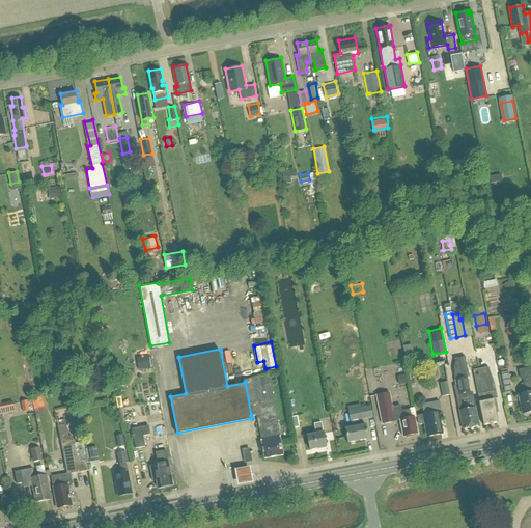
[(148,354),(140,355),(142,366),(150,365),(148,354)]
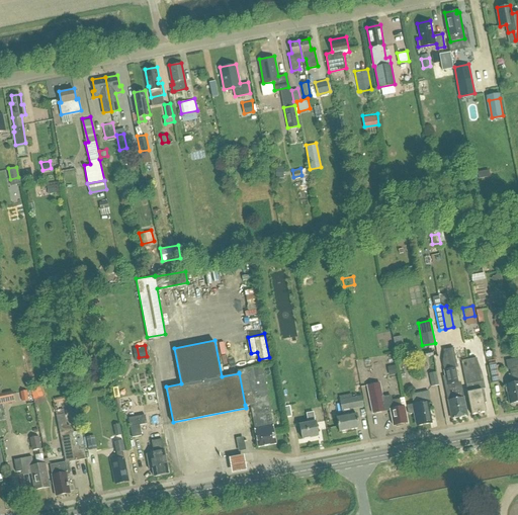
[(450,367),(459,416),(467,414),(463,396),(460,396),(458,380),(455,366),(457,365),(453,346),(446,347),(446,350),(447,350),(450,367)]
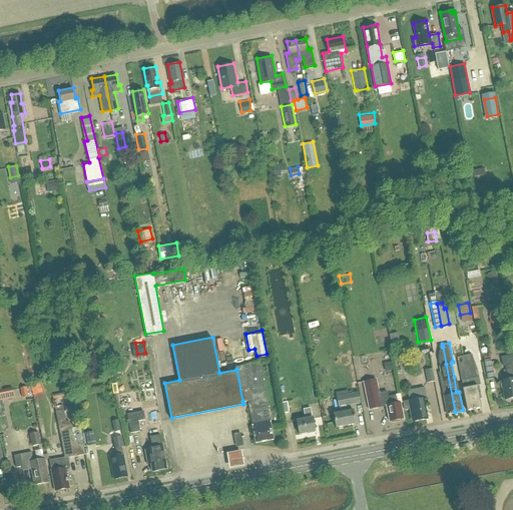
[(447,413),(455,412),(446,364),(443,347),(442,347),(439,348),(438,357),(440,365),(442,376),(440,376),(447,413)]
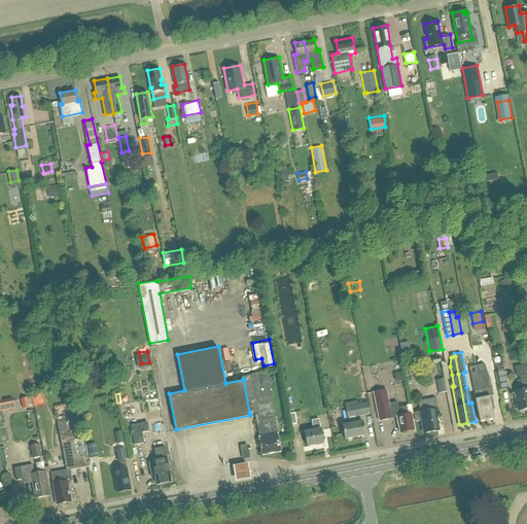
[(526,376),(526,372),(526,371),(526,361),(515,364),(517,374),(519,374),(521,389),(515,390),(515,392),(514,394),(515,396),(516,397),(518,410),(526,408),(526,376)]
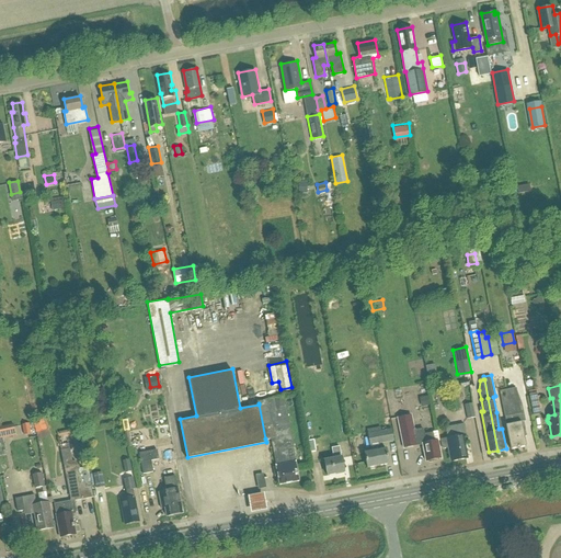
[(523,420),(517,394),(514,387),(499,389),(506,423),(505,423),(510,447),(526,444),(523,431),(526,430),(524,420),(523,420)]
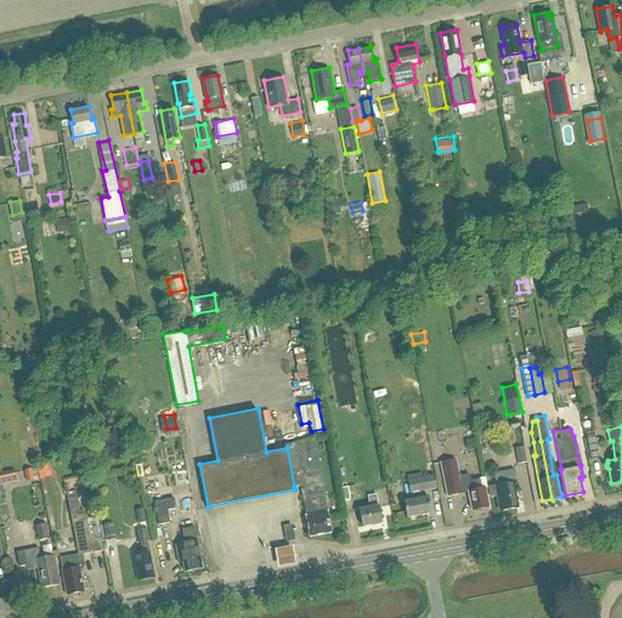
[(589,449),(597,448),(594,432),(586,435),(589,449)]
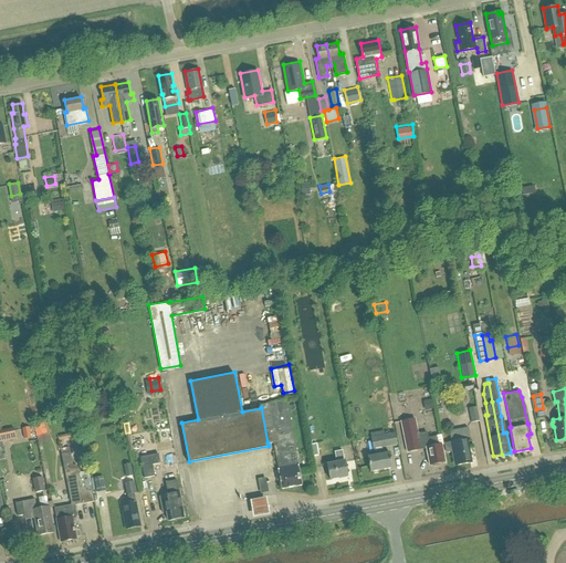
[(290,450),(290,451),(296,450),(286,398),(260,403),(261,408),(261,407),(268,442),(273,441),(275,454),(290,450)]
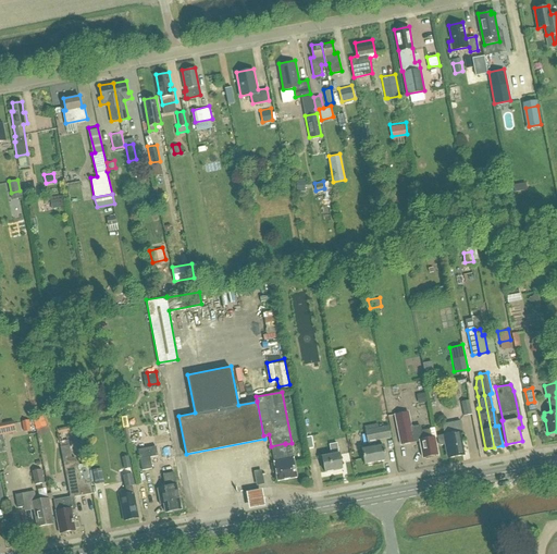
[(463,415),(472,413),(469,398),(461,399),(463,415)]
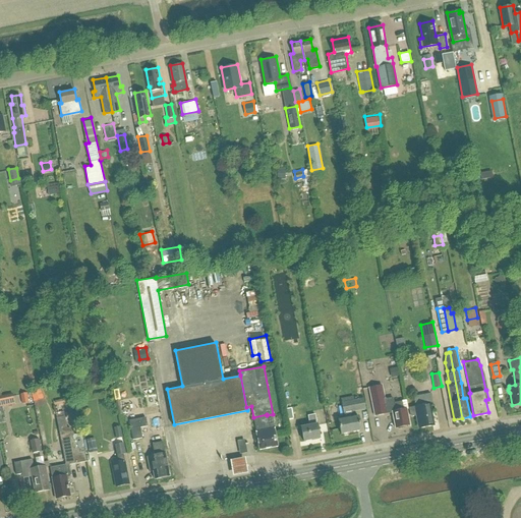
[(385,398),(382,384),(369,386),(374,414),(388,412),(388,411),(393,410),(396,426),(409,424),(406,408),(404,408),(402,400),(393,401),(393,397),(385,398)]
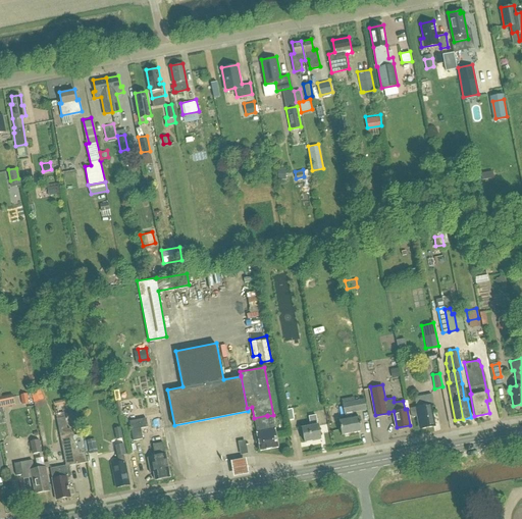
[(34,401),(44,397),(40,387),(31,392),(34,401)]
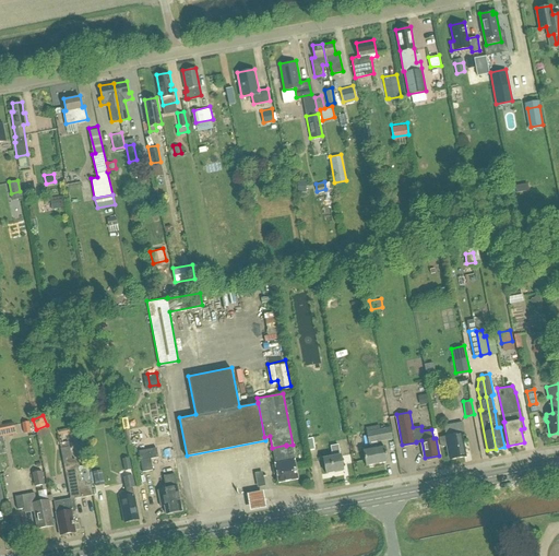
[(28,420),(22,421),(24,432),(31,429),(28,420)]
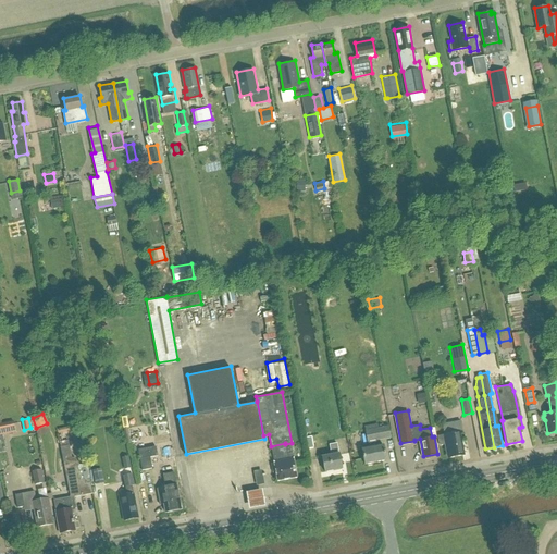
[(0,433),(14,431),(12,419),(0,421),(0,433)]
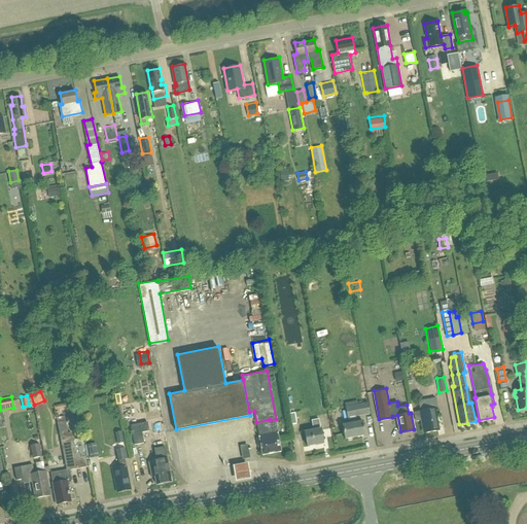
[(437,420),(435,408),(437,407),(435,396),(418,399),(420,410),(413,412),(415,419),(417,420),(421,419),(421,423),(423,423),(424,431),(437,429),(436,420),(437,420)]
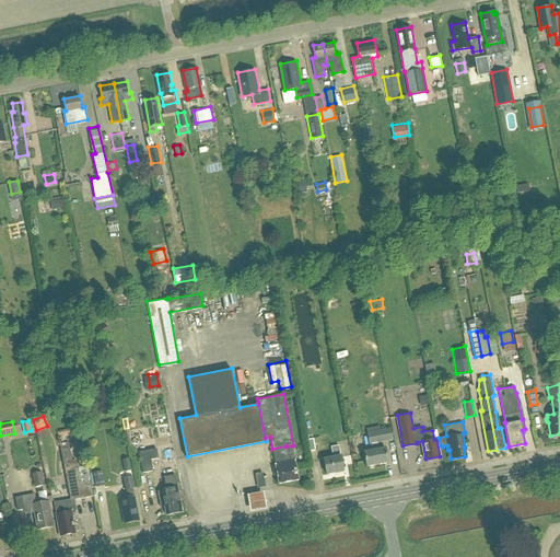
[(380,447),(380,441),(393,439),(391,427),(368,431),(371,449),(363,450),(366,465),(388,461),(386,445),(380,447)]
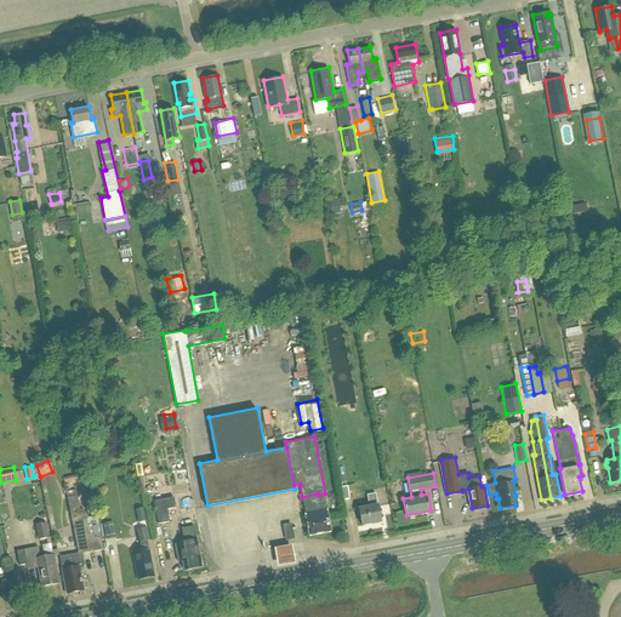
[(351,497),(347,483),(340,485),(342,498),(351,497)]
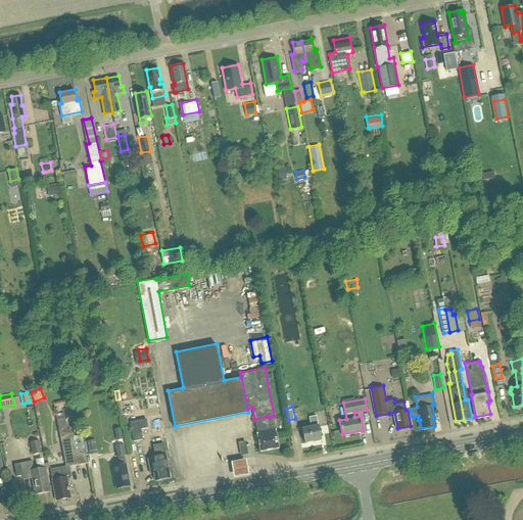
[(69,465),(87,462),(83,437),(82,433),(75,434),(74,432),(69,428),(67,428),(63,412),(56,413),(59,431),(63,455),(65,465),(51,467),(57,498),(69,495),(66,476),(72,475),(69,465)]
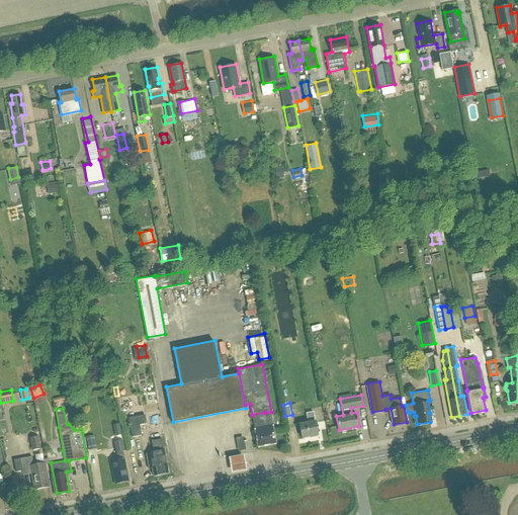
[(315,420),(313,411),(307,412),(309,421),(299,423),(301,437),(318,434),(316,420),(315,420)]
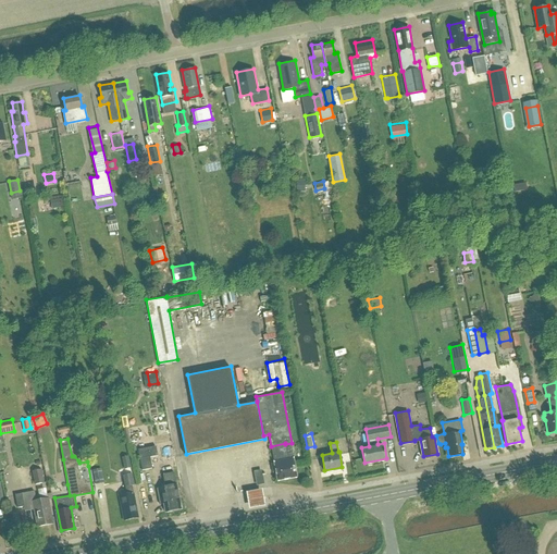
[(294,457),(287,458),(285,444),(285,443),(271,446),(274,462),(271,463),(273,471),(275,470),(277,479),(297,476),(294,457)]
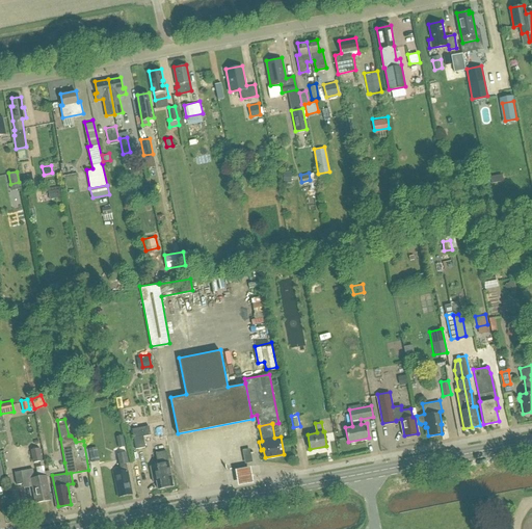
[(135,447),(144,445),(142,434),(150,433),(149,424),(131,427),(135,447)]
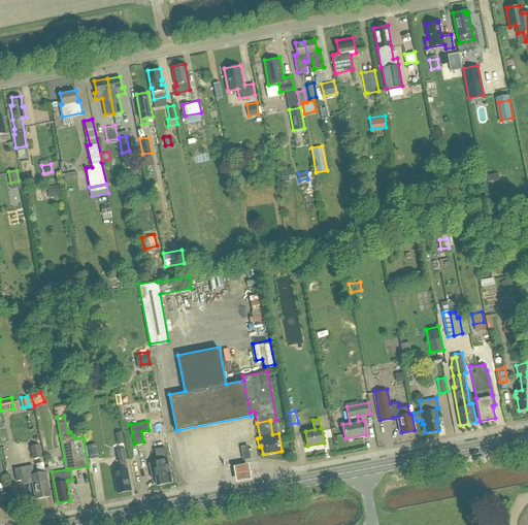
[(118,444),(124,441),(122,430),(114,432),(118,444)]
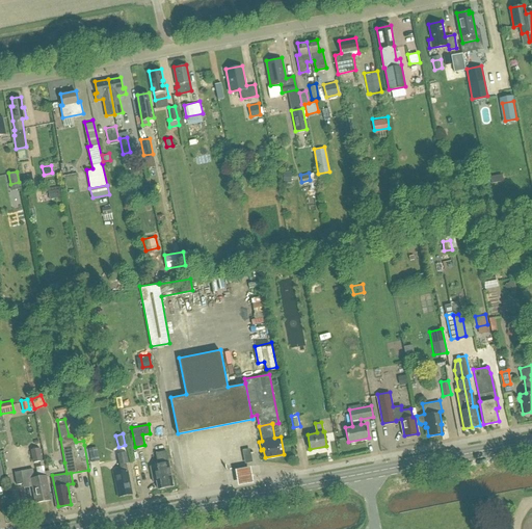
[(90,460),(100,459),(97,446),(88,447),(90,460)]
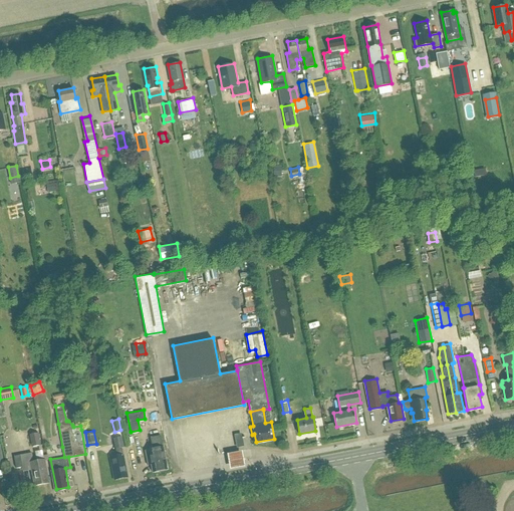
[(31,446),(40,444),(38,432),(29,433),(31,446)]
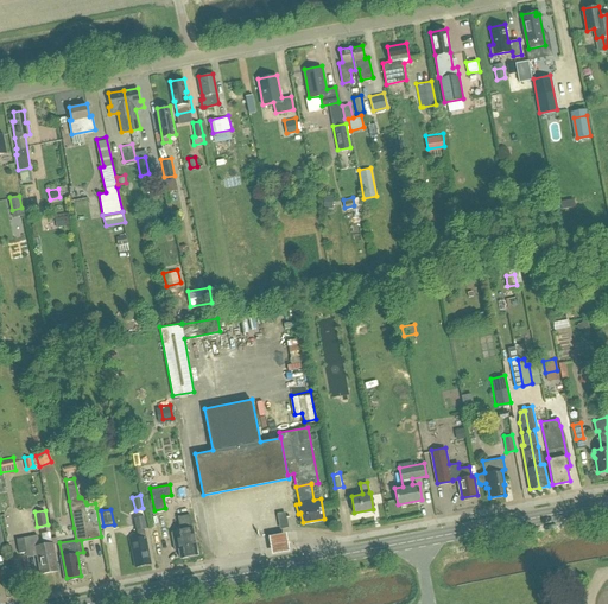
[(198,554),(190,514),(178,516),(179,523),(175,525),(176,531),(171,532),(175,548),(178,547),(181,558),(198,554)]
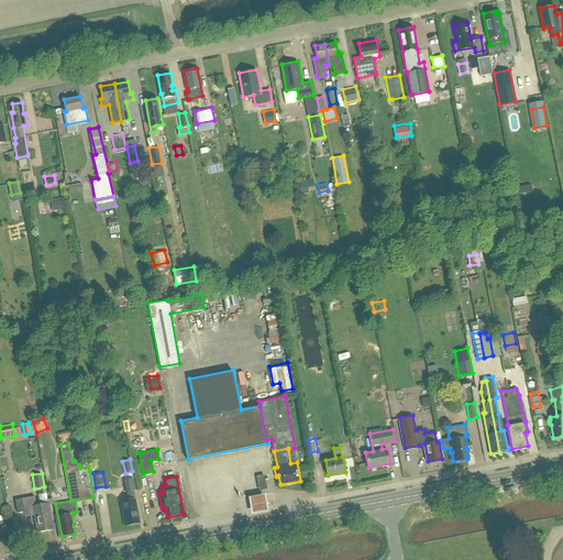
[(139,523),(138,516),(139,516),(133,490),(136,489),(133,478),(124,479),(128,497),(120,500),(124,518),(125,518),(127,525),(139,523)]
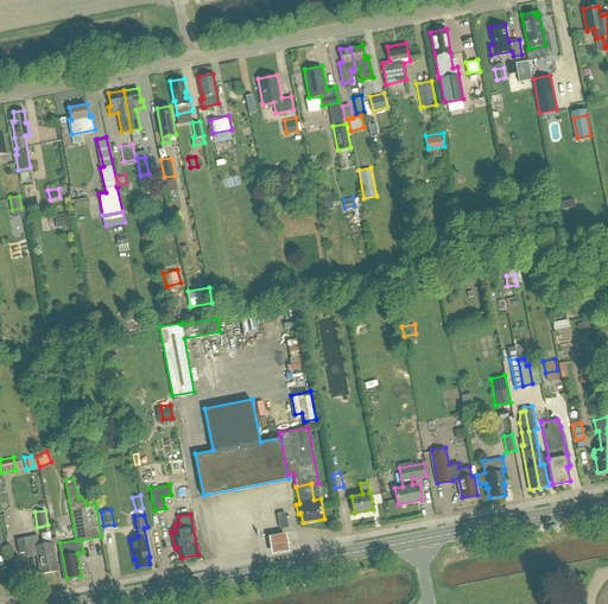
[(50,529),(42,531),(43,541),(51,539),(50,529)]
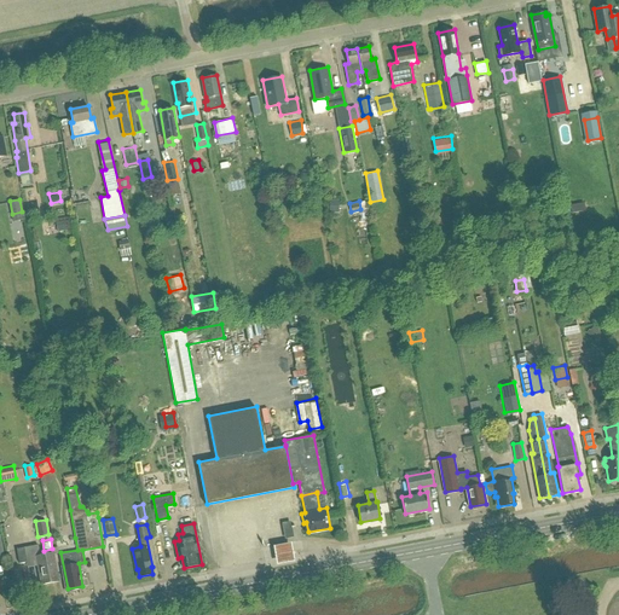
[(17,547),(19,562),(36,558),(41,584),(59,580),(53,551),(40,553),(39,543),(17,547)]
